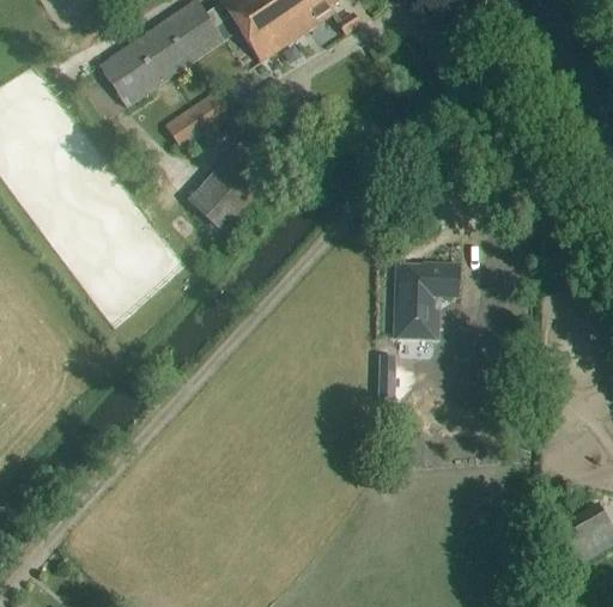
[(206,12),(198,0),(193,0),(99,64),(126,105),(219,42),(222,46),(242,32),(260,61),(334,12),(331,7),(339,2),(338,0),(220,0),(222,1),(206,12)]
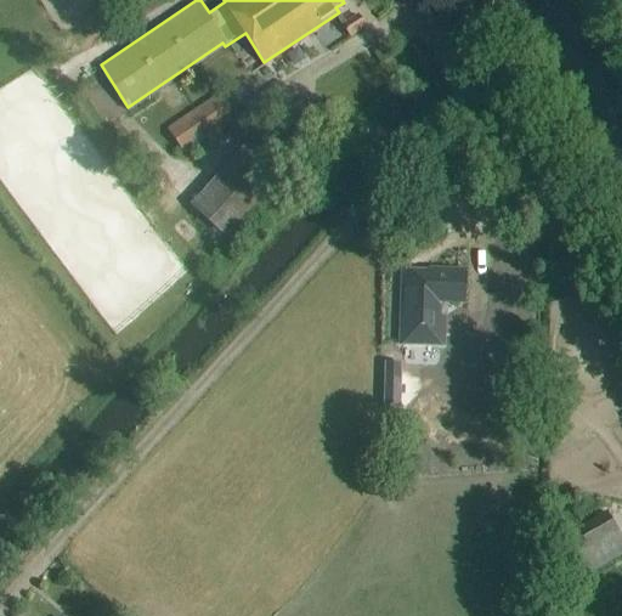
[(360,11),(343,22),(351,34),(368,23),(360,11)]
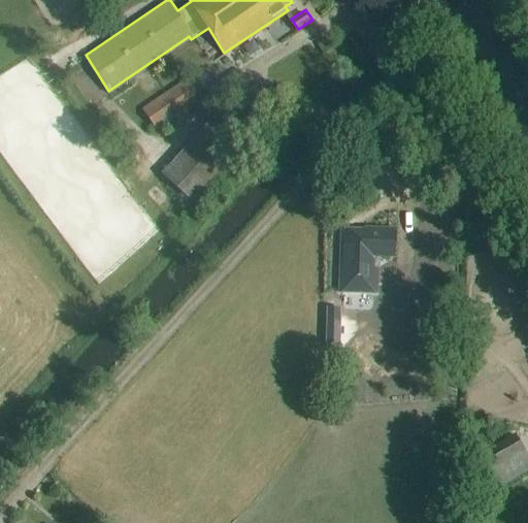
[(141,107),(156,129),(199,99),(185,77),(141,107)]
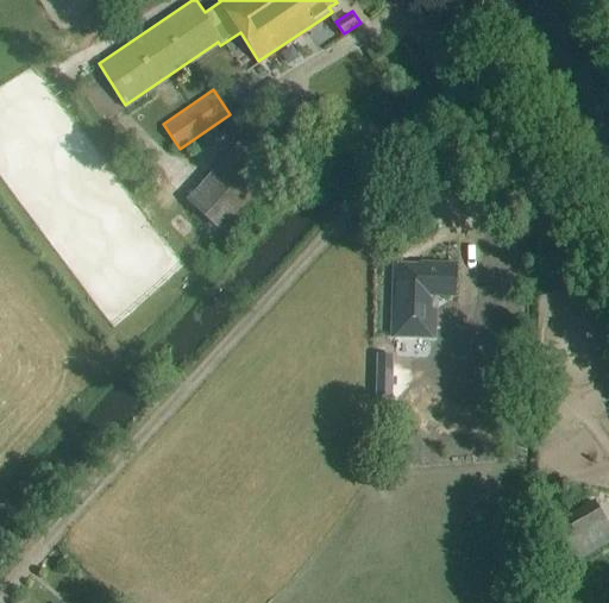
[(251,127),(187,198),(223,231),(287,159),(251,127)]
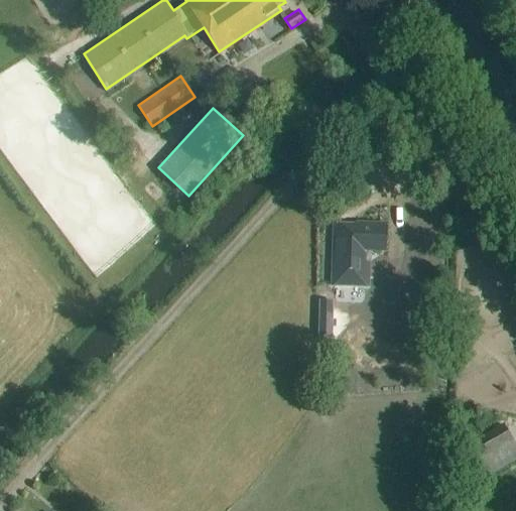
[(368,249),(385,250),(386,222),(357,221),(357,223),(333,222),(331,283),(367,284),(368,249)]
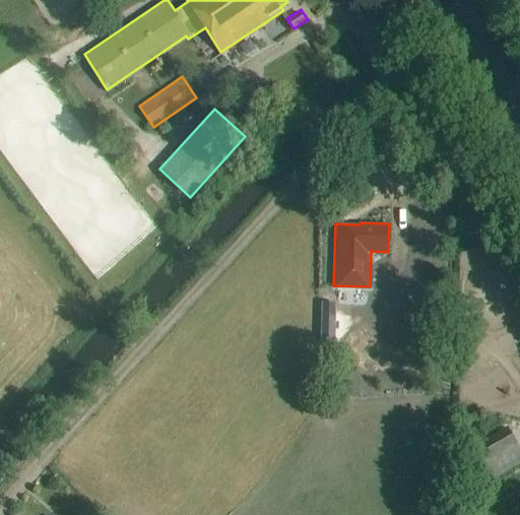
[(519,449),(506,427),(460,453),(478,485),(519,460),(519,449)]
